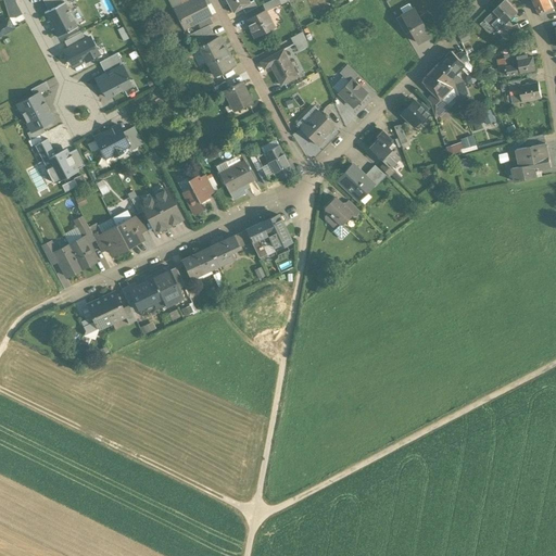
[(41,0),(48,11),(64,2),(62,0),(41,0)]
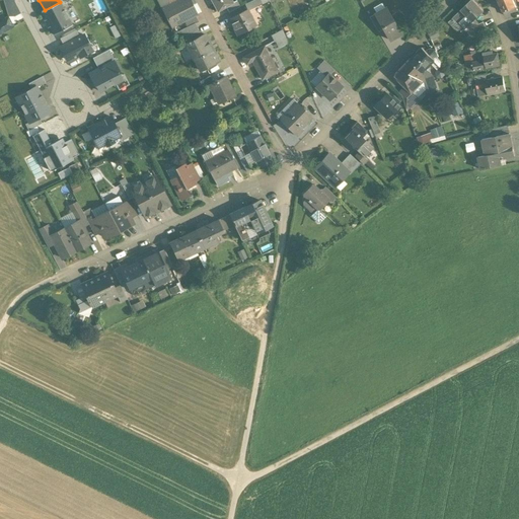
[(198,15),(190,0),(176,0),(161,7),(172,28),(184,22),(196,17),(198,15)]
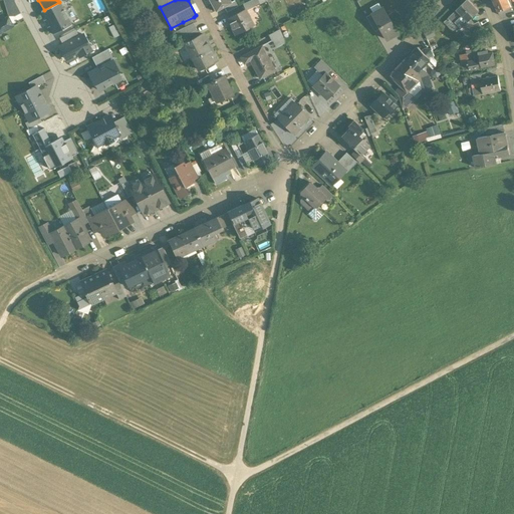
[(207,0),(211,6),(212,5),(215,11),(223,7),(230,3),(231,3),(231,2),(229,0),(207,0)]
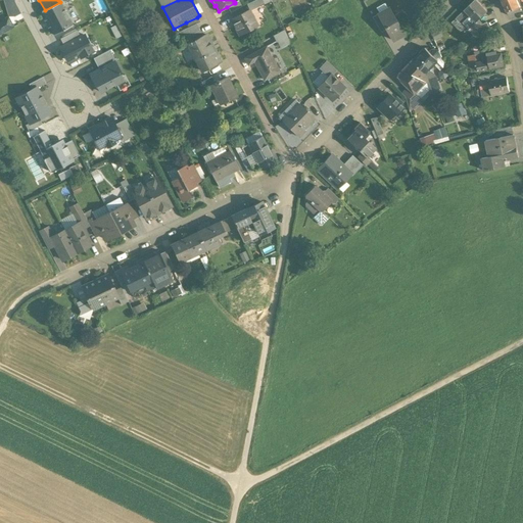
[(234,3),(227,7),(230,13),(242,7),(238,0),(235,2),(235,3),(234,3)]
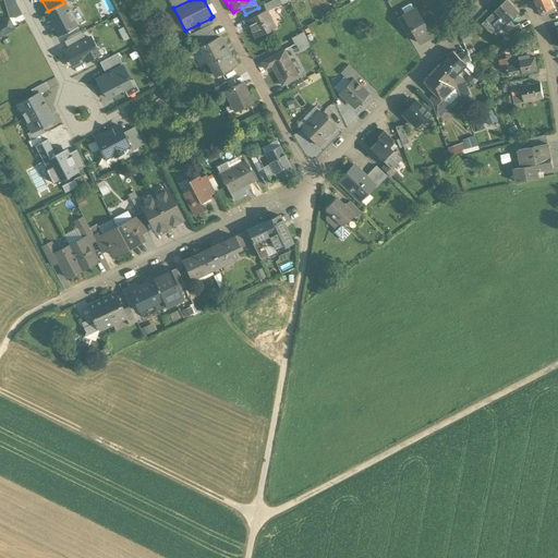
[(279,0),(274,0),(266,3),(269,10),(281,4),(279,0)]
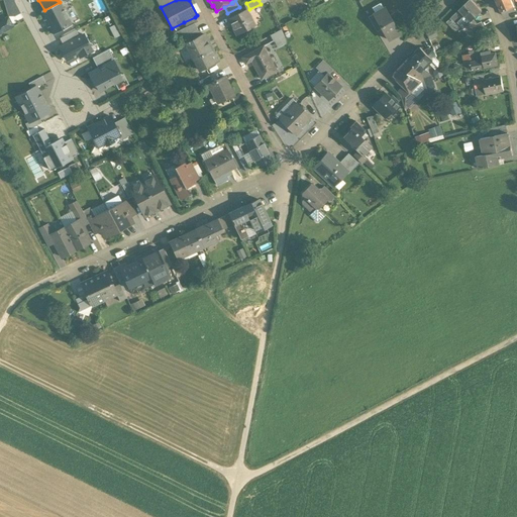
[(471,0),(459,11),(450,19),(451,19),(446,23),(455,32),(459,28),(462,31),(482,12),(471,0)]
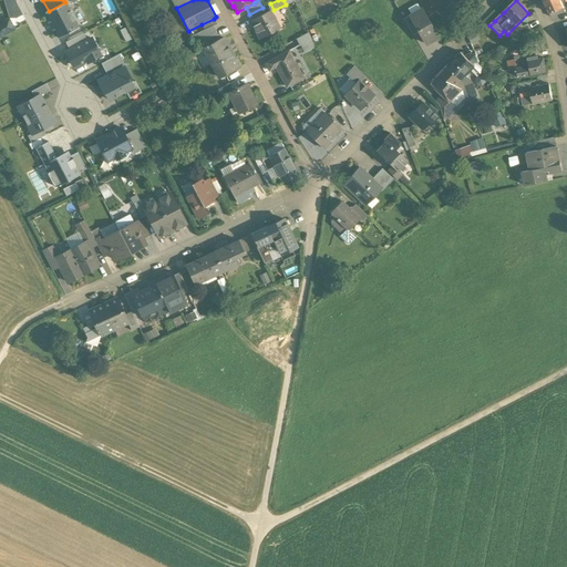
[(558,0),(546,0),(543,1),(548,14),(552,12),(553,16),(558,13),(557,10),(563,8),(558,0)]
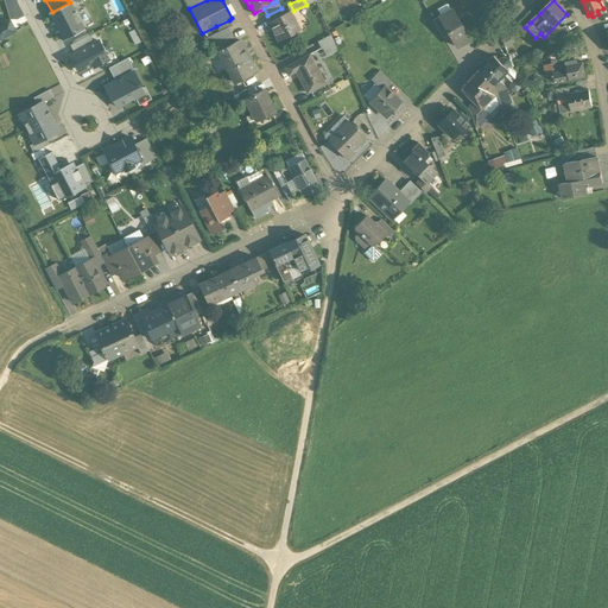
[(52,12),(48,14),(54,24),(51,25),(56,33),(58,32),(63,42),(84,30),(70,2),(52,12)]
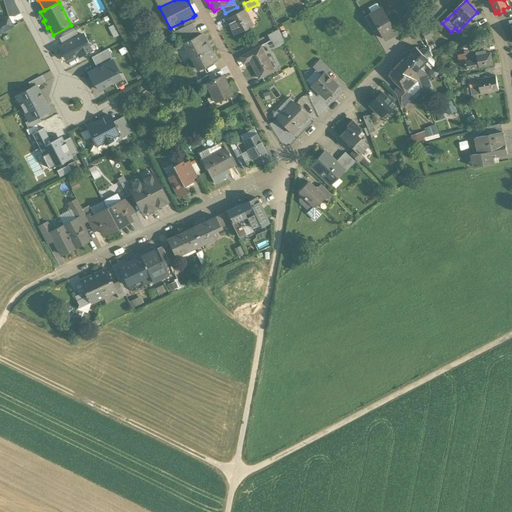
[(381,8),(369,15),(377,29),(384,41),(396,34),(381,8)]
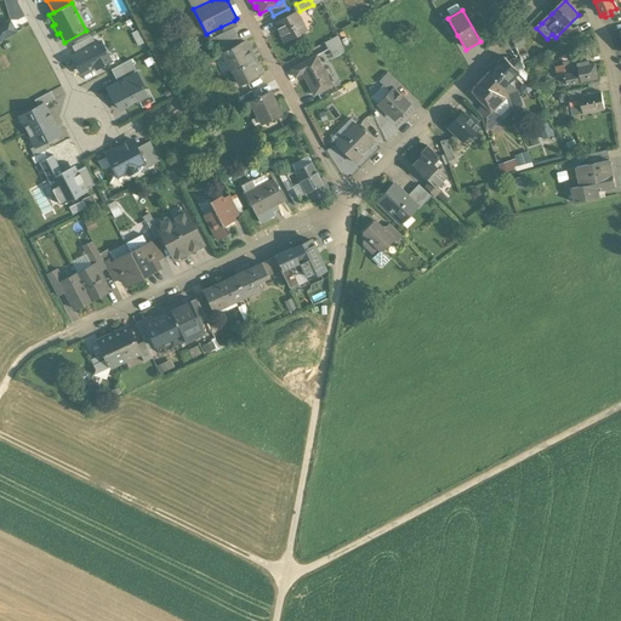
[(297,12),(275,23),(285,43),(305,33),(300,23),(302,22),(297,12)]
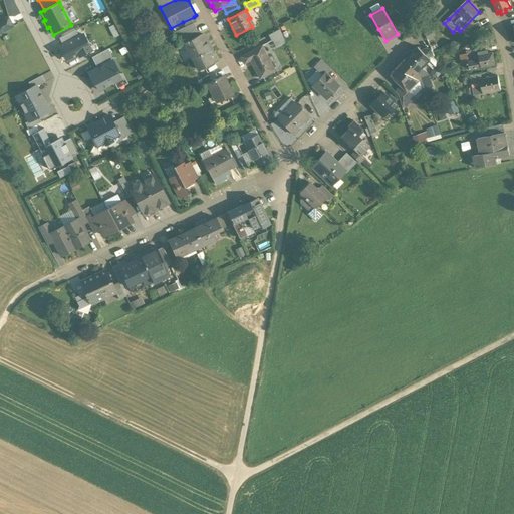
[(2,13),(0,13),(0,33),(13,27),(7,15),(4,17),(2,13)]
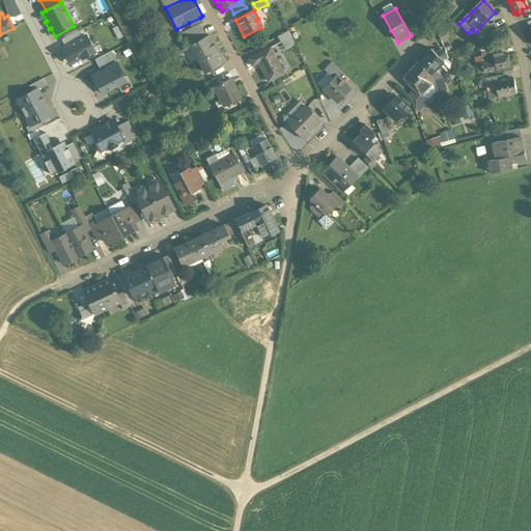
[(383,16),(378,19),(387,33),(391,30),(383,16)]
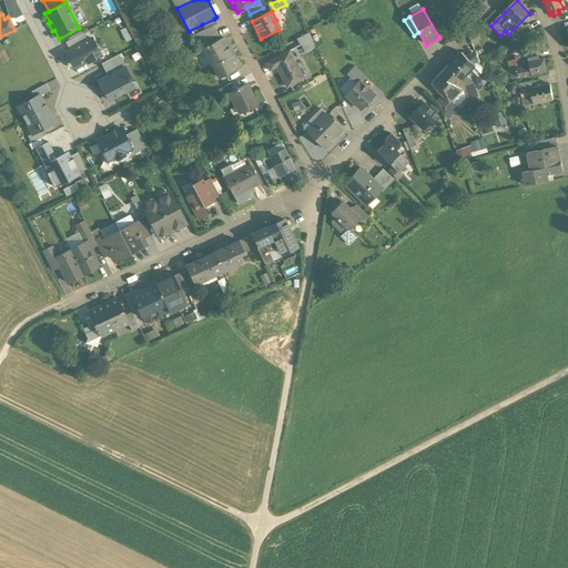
[(214,19),(202,24),(205,30),(213,26),(216,24),(214,19)]
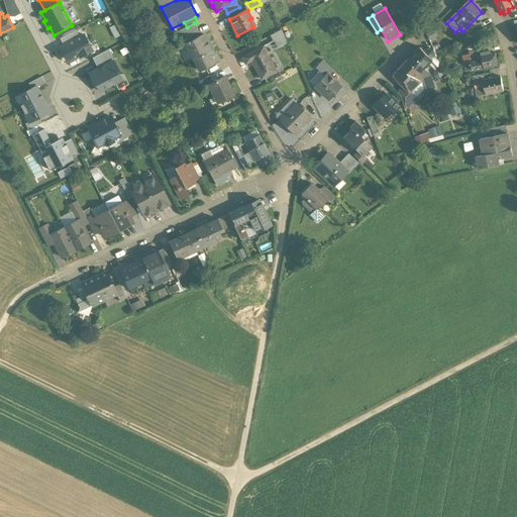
[(481,22),(464,31),(468,36),(484,28),(481,22)]
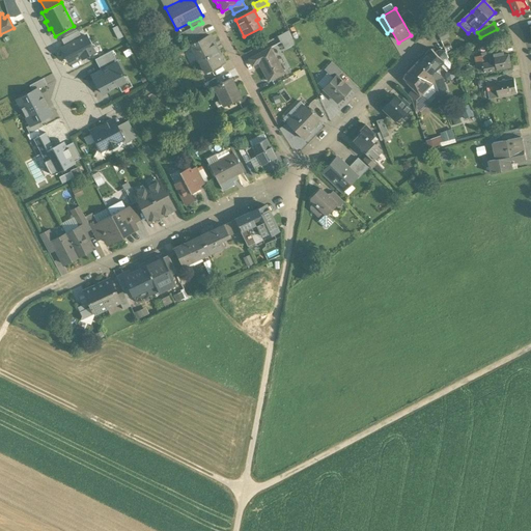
[(192,28),(184,32),(191,46),(195,44),(205,37),(199,24),(192,28)]
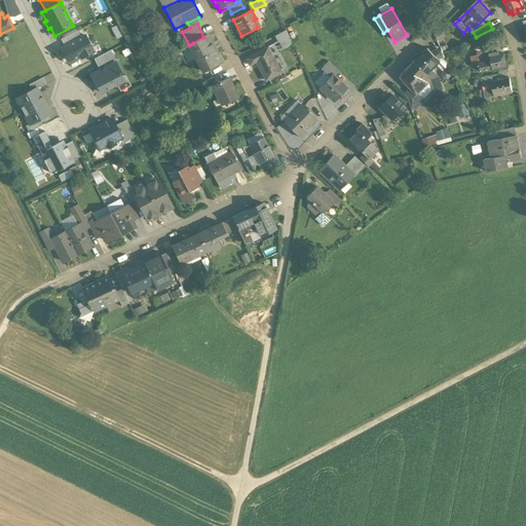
[(116,26),(111,28),(116,39),(121,37),(116,26)]
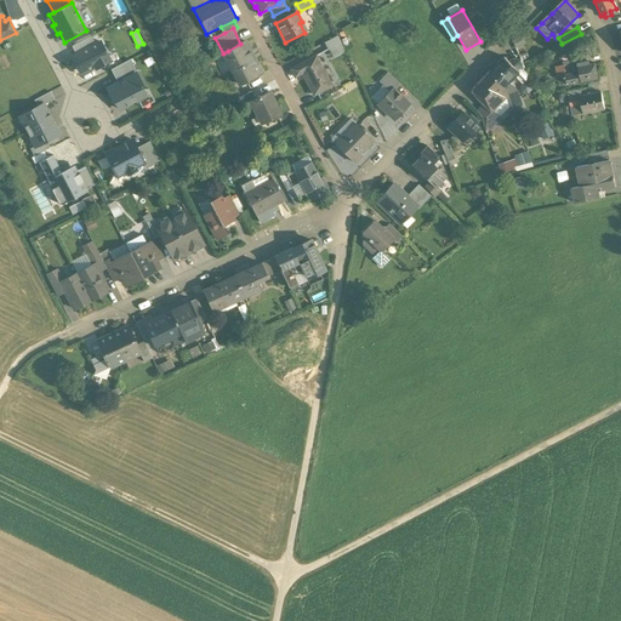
[(91,36),(72,46),(77,55),(95,45),(91,36)]
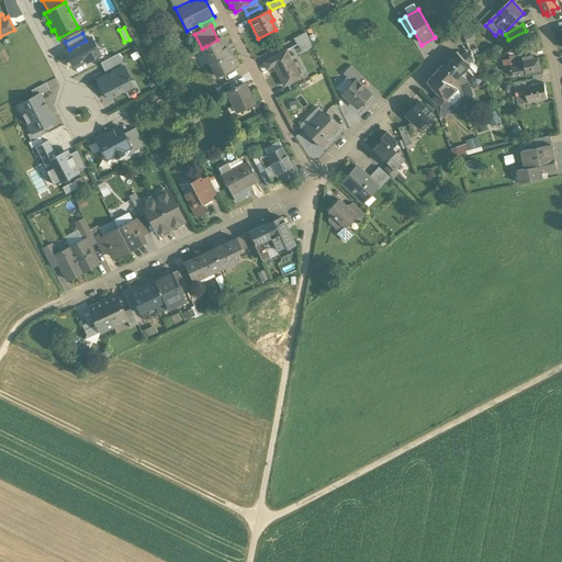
[(305,33),(294,38),(298,46),(299,46),(302,54),(307,51),(303,43),(308,41),(305,33)]
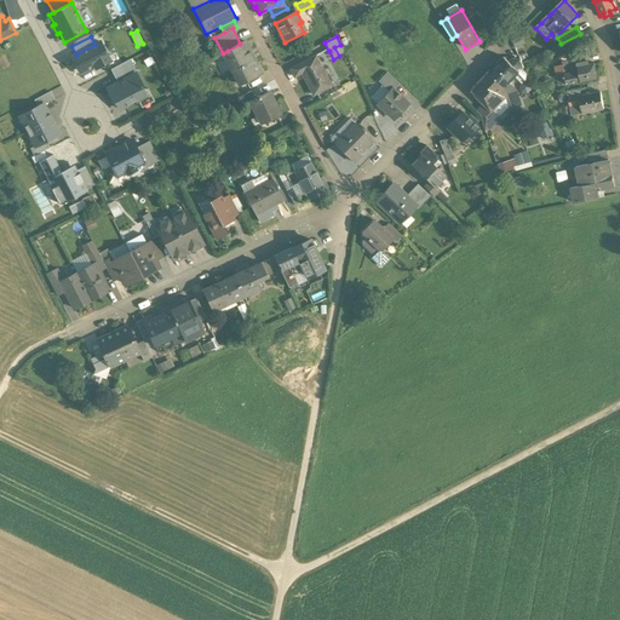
[(262,74),(245,41),(240,44),(228,51),(233,61),(228,63),(240,86),(262,74)]
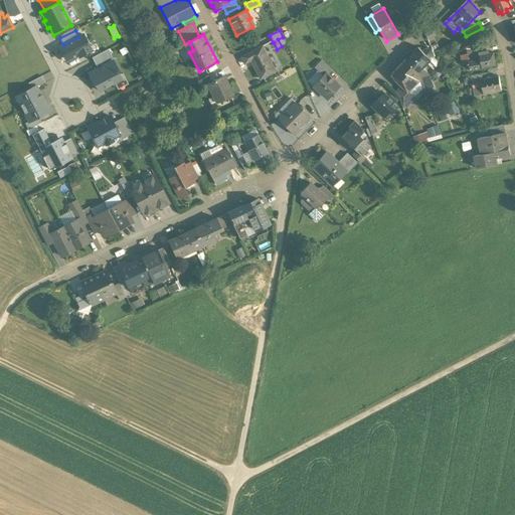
[(78,37),(63,45),(59,47),(66,62),(78,56),(79,57),(86,54),(86,53),(91,50),(82,35),(78,37)]
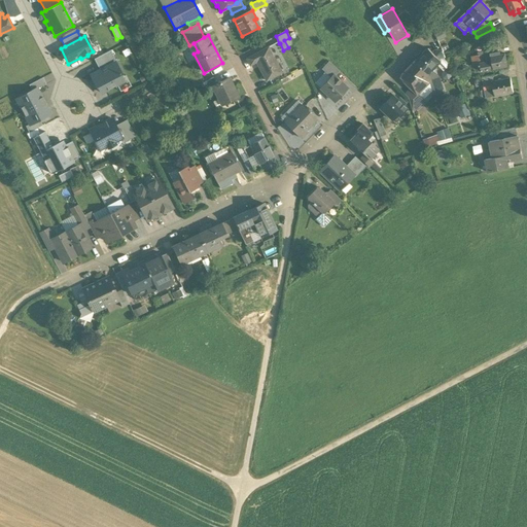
[(282,73),(269,48),(247,60),(250,66),(256,63),(267,81),(282,73)]
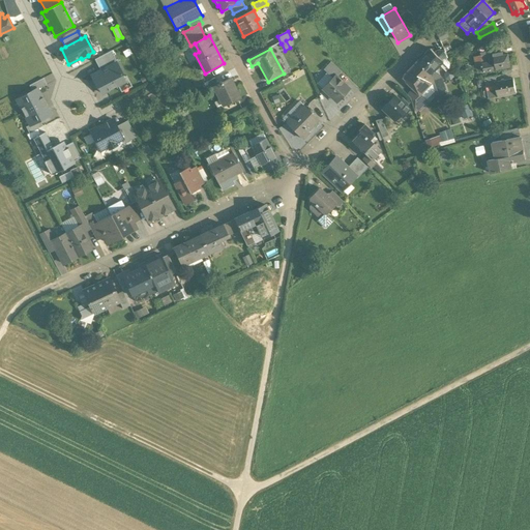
[(443,62),(431,50),(418,62),(431,75),(434,71),(443,62)]
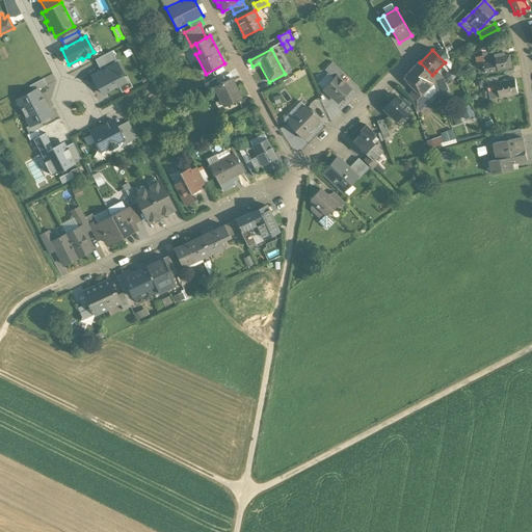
[(117,62),(111,51),(95,60),(101,72),(116,63),(117,62)]
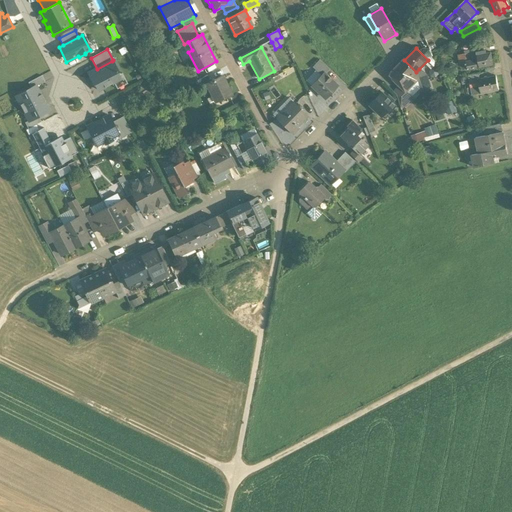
[(485,51),(480,52),(480,55),(477,56),(478,61),(479,68),(482,67),(493,65),(491,53),(485,54),(485,51)]
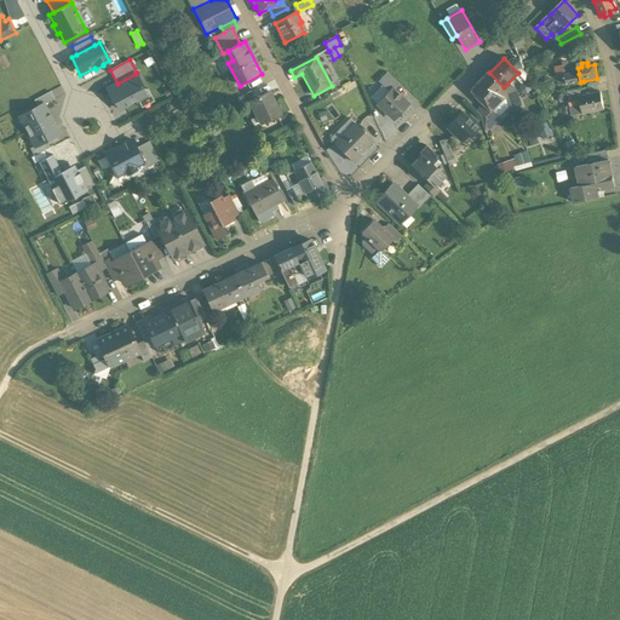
[(563,65),(555,67),(557,80),(566,78),(564,76),(566,76),(563,65)]
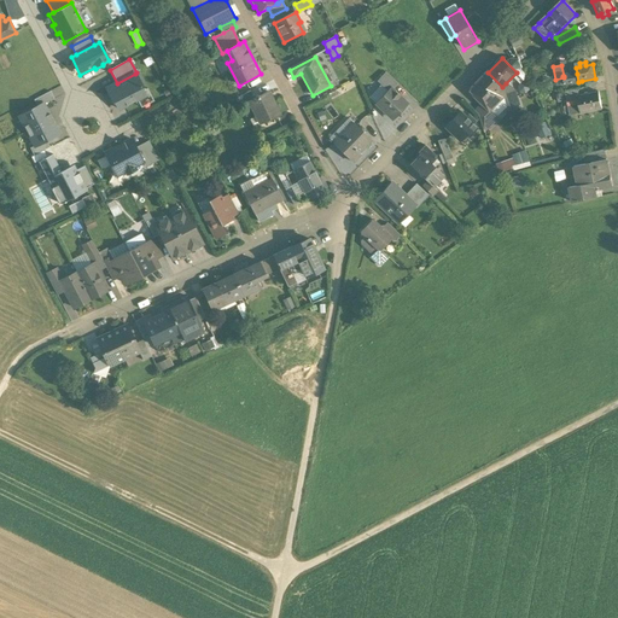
[(397,85),(385,73),(377,82),(388,93),(390,91),(391,92),(397,85)]
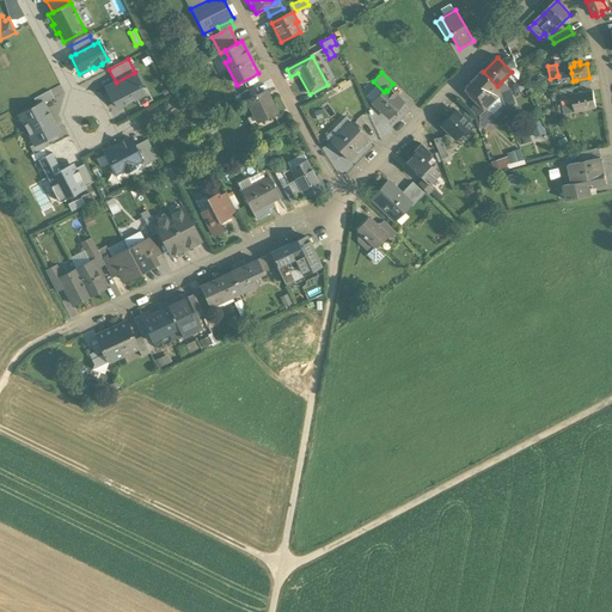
[(497,86),(483,72),(482,73),(484,75),(477,81),(478,83),(476,85),(471,85),(469,87),(469,92),(479,103),(487,110),(501,95),(499,87),(497,86)]
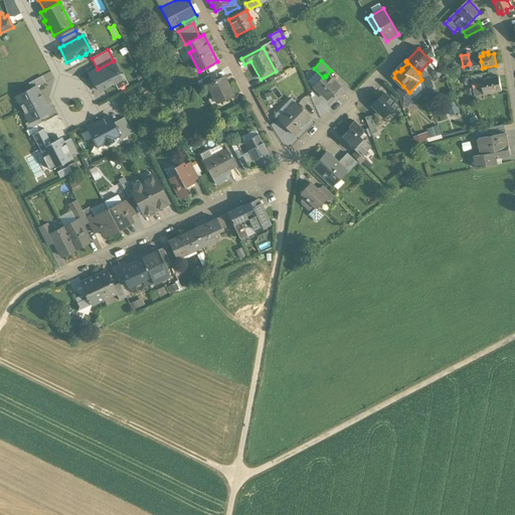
[(119,72),(113,61),(98,69),(89,73),(91,77),(89,78),(93,86),(96,84),(100,92),(121,80),(118,72),(119,72)]
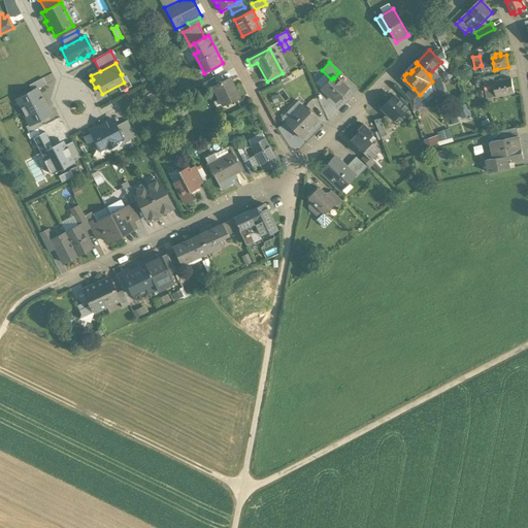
[(482,65),(481,65),(482,66),(483,72),(494,70),(493,63),(482,65)]
